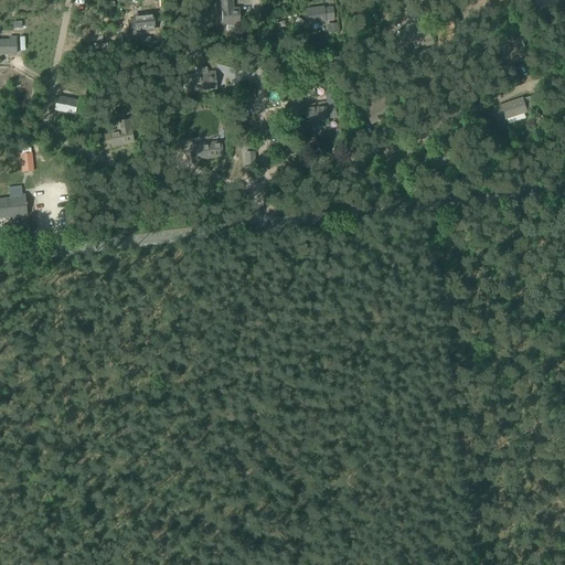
[(222,0),(222,9),(221,24),(241,23),(238,9),(233,9),(232,0),(222,0)]
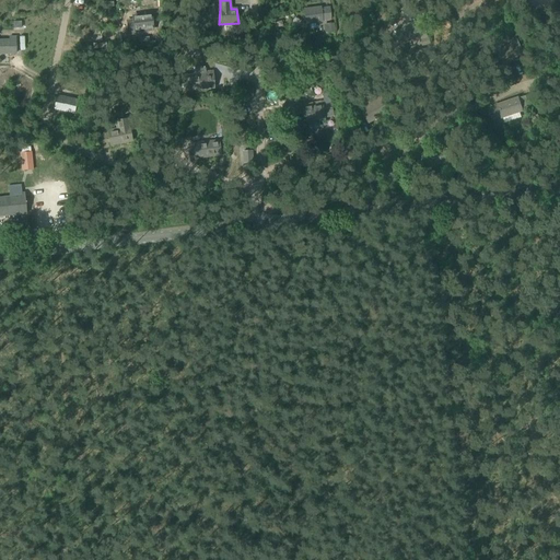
[(303,9),(305,24),(331,21),(329,4),(303,9)]
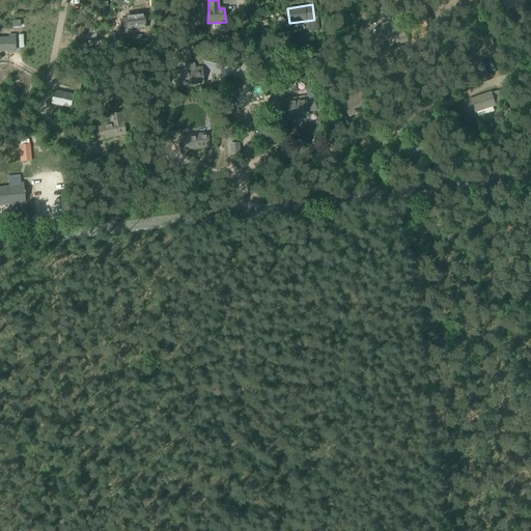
[(144,28),(142,15),(127,16),(128,29),(144,28)]
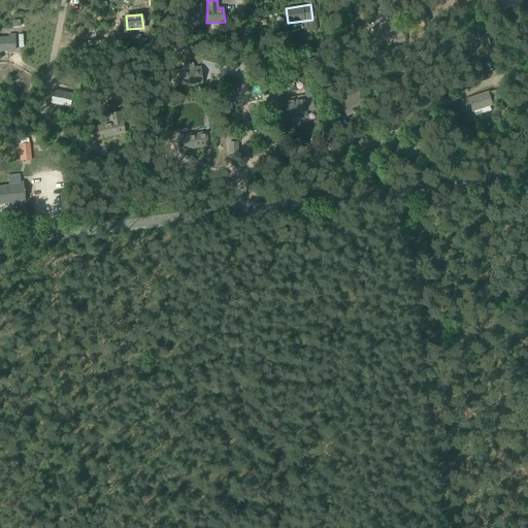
[(380,26),(383,39),(402,35),(399,22),(380,26)]
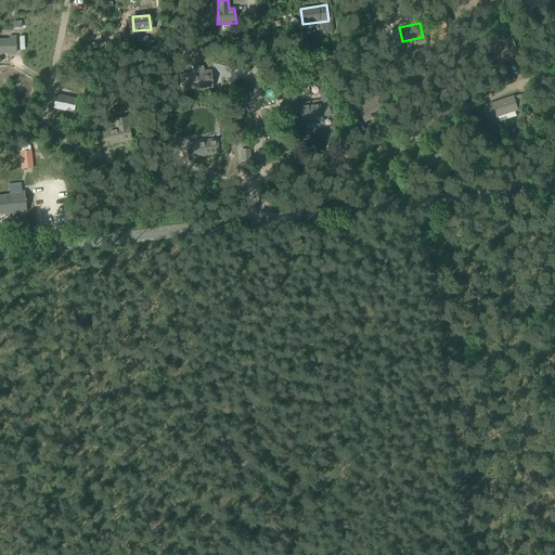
[(10,39),(0,39),(0,53),(16,53),(15,37),(10,37),(10,39)]
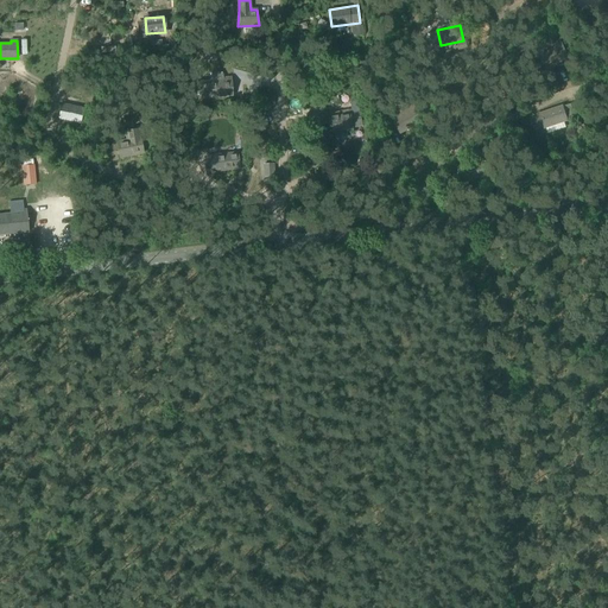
[(555,49),(539,55),(546,70),(569,59),(561,42),(553,44),(555,49)]
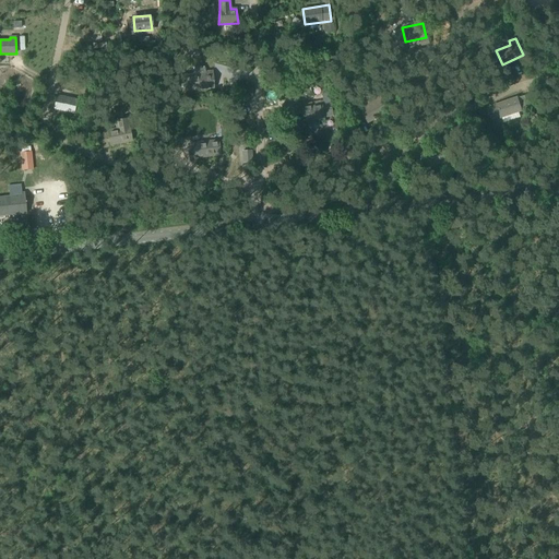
[(206,75),(192,76),(191,75),(182,76),(183,87),(192,86),(192,90),(214,88),(213,75),(212,71),(206,72),(206,75)]
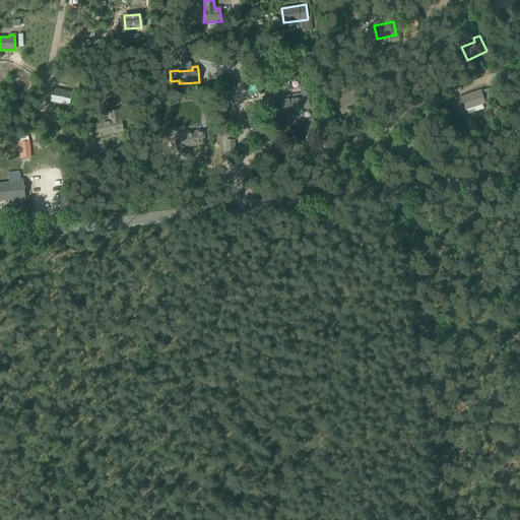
[(50,101),(69,105),(71,92),(53,88),(50,101)]
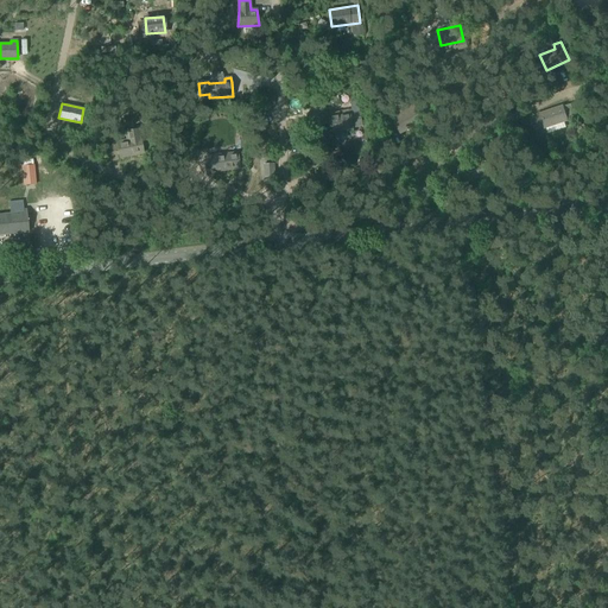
[(392,116),(400,133),(423,121),(413,105),(392,116)]
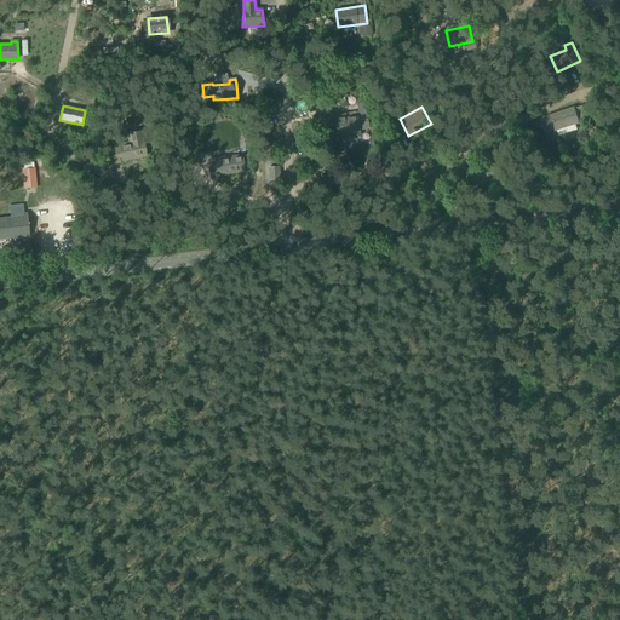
[(551,119),(547,119),(549,124),(547,124),(549,126),(550,126),(551,130),(555,128),(555,131),(579,122),(578,120),(585,118),(581,107),(579,107),(551,116),(551,119)]
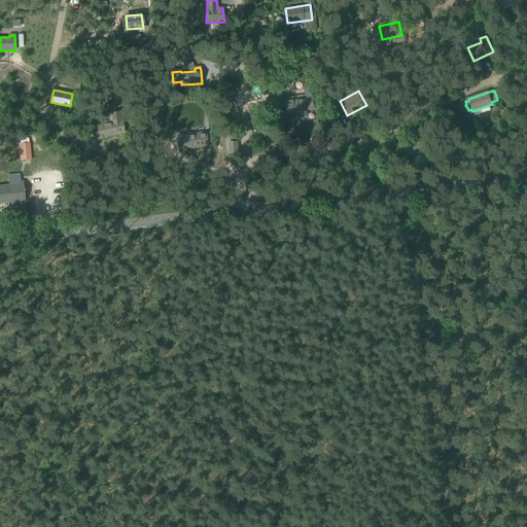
[(283,99),(284,104),(286,114),(305,111),(305,108),(313,107),(311,97),(294,100),(293,97),(283,99)]
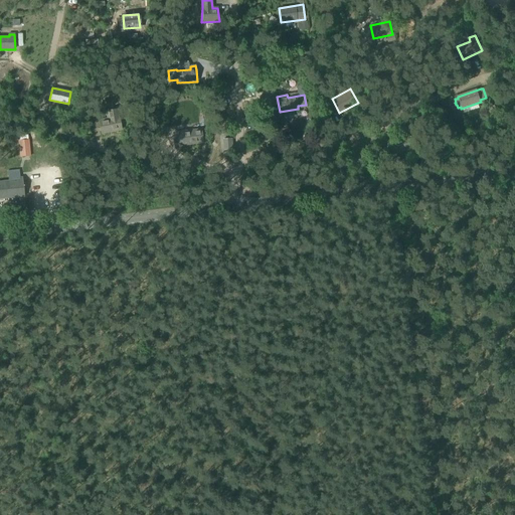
[(125,117),(124,109),(118,111),(117,110),(107,112),(109,120),(95,122),(96,127),(101,126),(102,133),(122,129),(119,118),(125,117)]
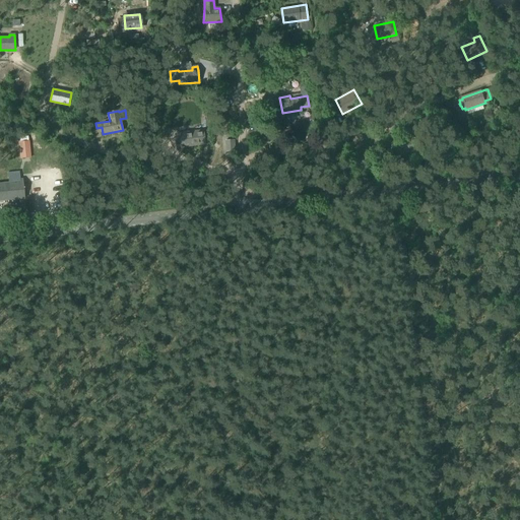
[(175,135),(177,146),(185,145),(185,146),(204,143),(203,129),(183,132),(183,134),(175,135)]
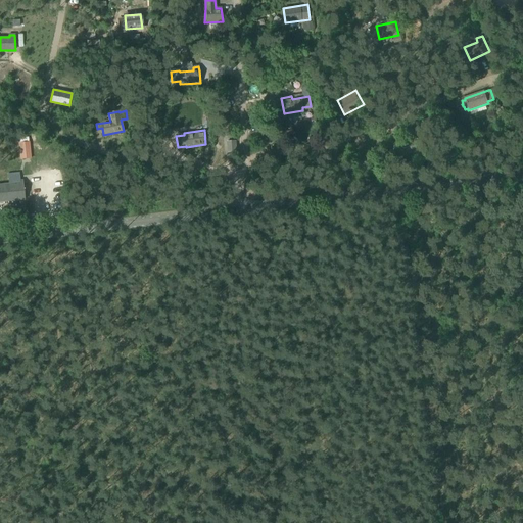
[(226,141),(227,152),(234,152),(234,149),(237,148),(236,140),(226,141)]
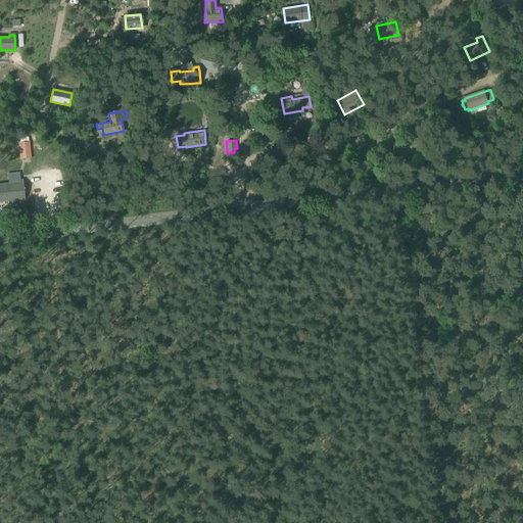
[(29,142),(17,143),(19,159),(31,158),(29,142)]
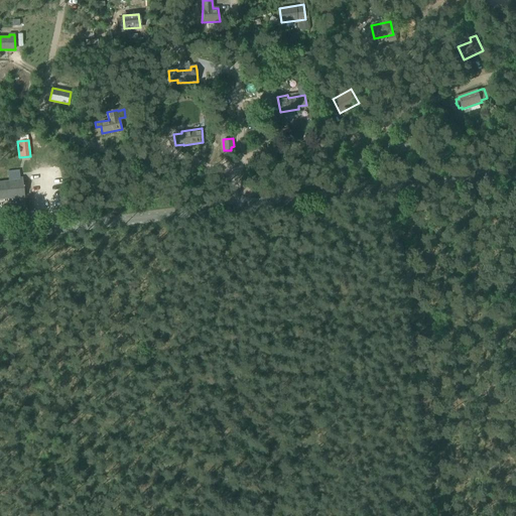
[(0,182),(0,199),(24,197),(22,180),(0,182)]
